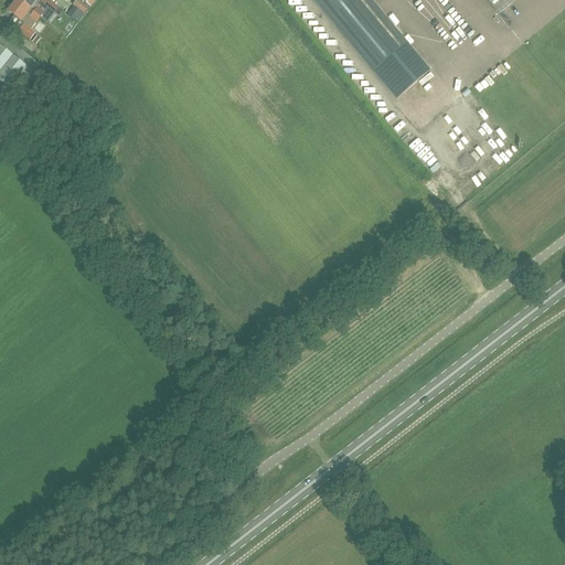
[(36,22),(41,18),(19,0),(17,0),(9,11),(21,21),(22,20),(25,23),(20,30),(31,39),(36,32),(31,29),(36,22)]
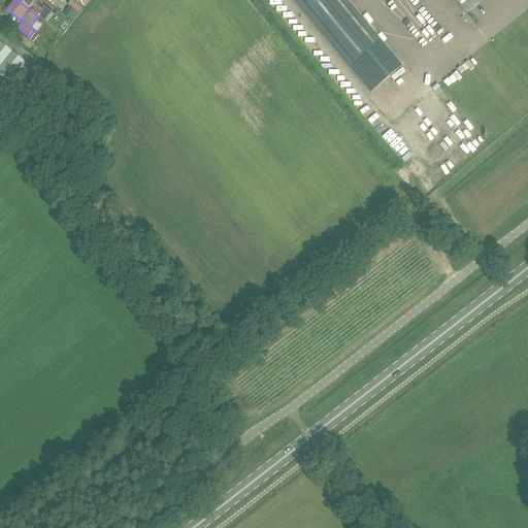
[(47,15),(41,11),(35,6),(35,7),(32,4),(35,0),(18,0),(38,17),(43,21),(47,15)]
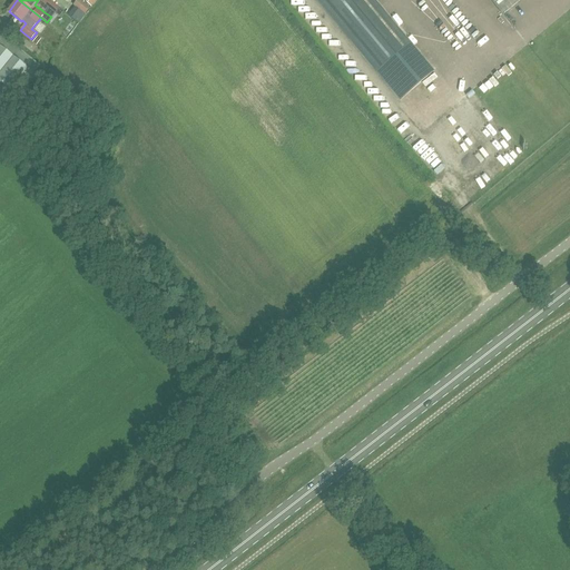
[(49,0),(45,0),(42,3),(59,17),(64,11),(49,0)]
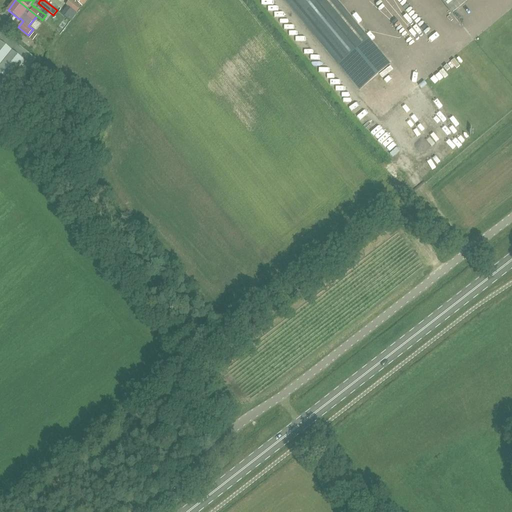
[(76,13),(81,7),(72,0),(69,0),(66,4),(76,13)]
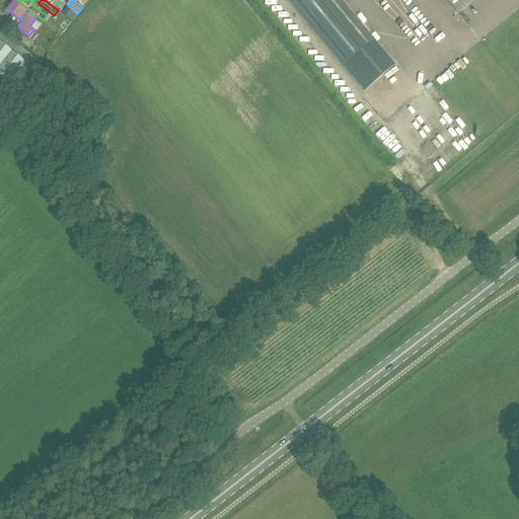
[(447,0),(458,13),(473,0),(447,0)]
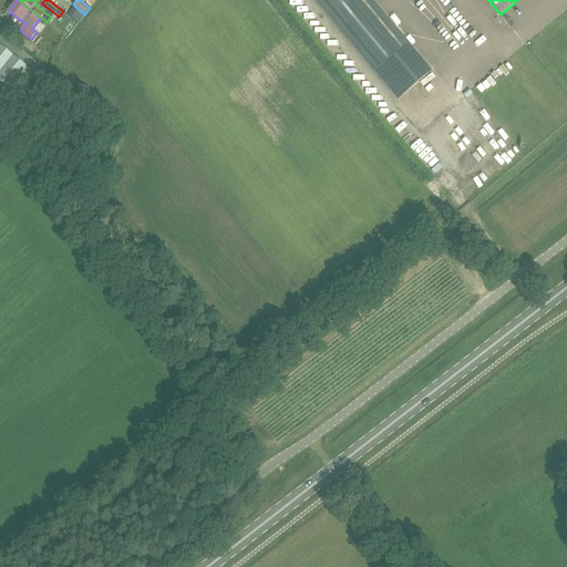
[(0,117),(35,74),(0,45),(0,117)]
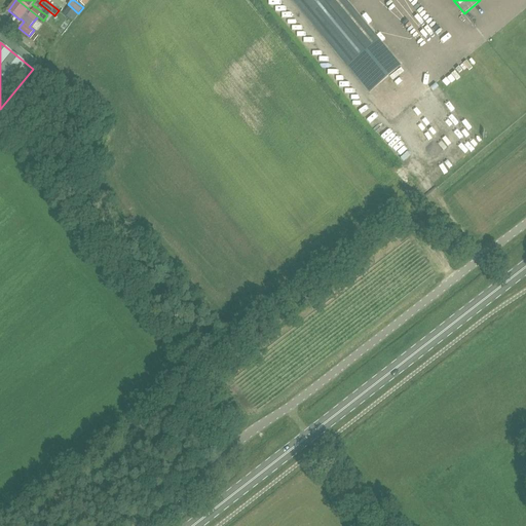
[(460,58),(450,65),(454,70),(464,62),(460,58)]
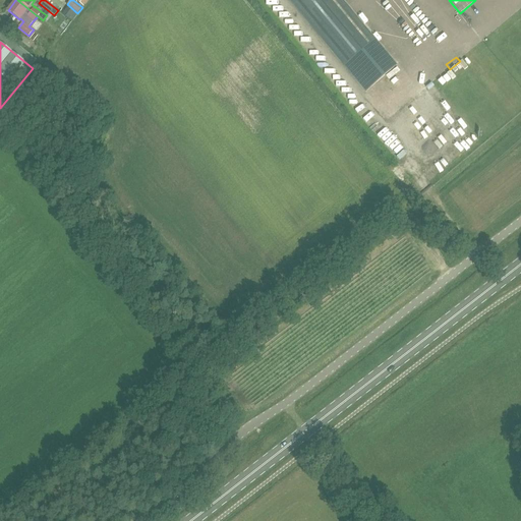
[(423,227),(417,218),(410,223),(416,232),(422,227),(423,227)]
